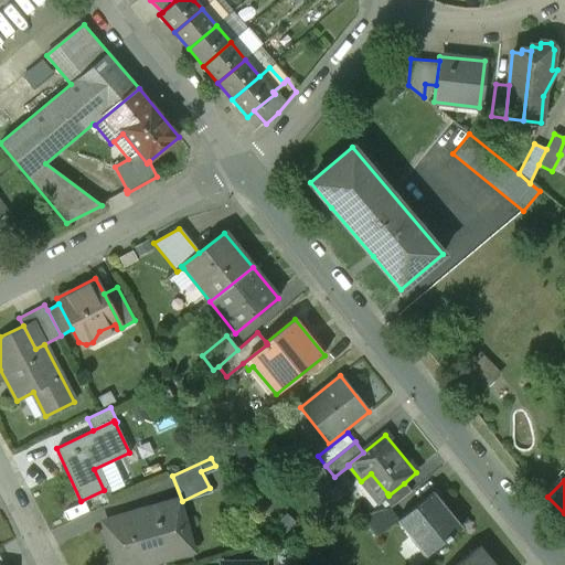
[(412,491),(404,483),(388,496),(387,493),(382,498),(391,509),(412,491)]
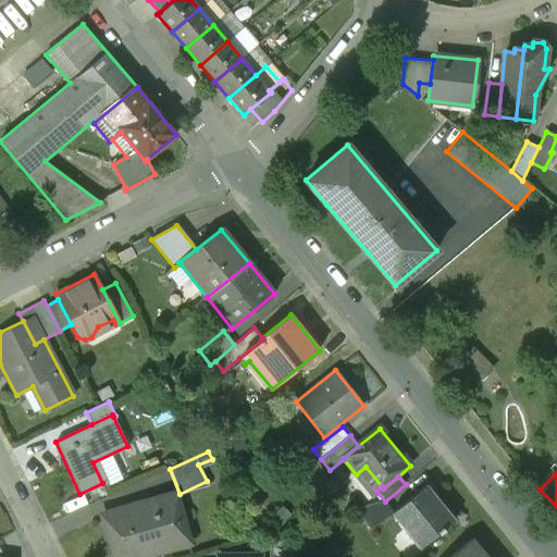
[(393,512),(392,514),(419,548),(455,519),(428,485),(393,512)]
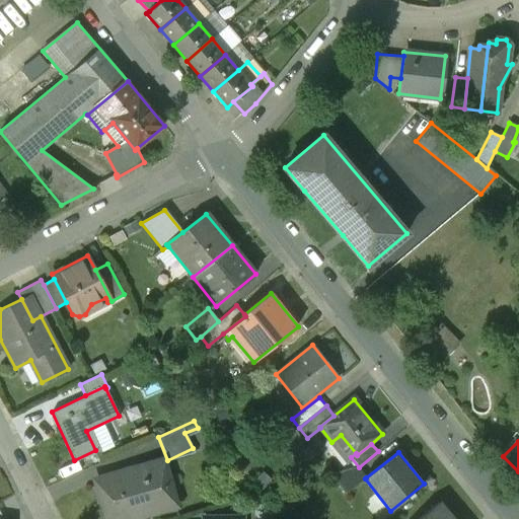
[(120,476),(95,484),(100,502),(104,501),(108,518),(110,518),(134,514),(138,506),(151,502),(154,512),(176,505),(168,476),(167,477),(163,461),(119,473),(120,476)]
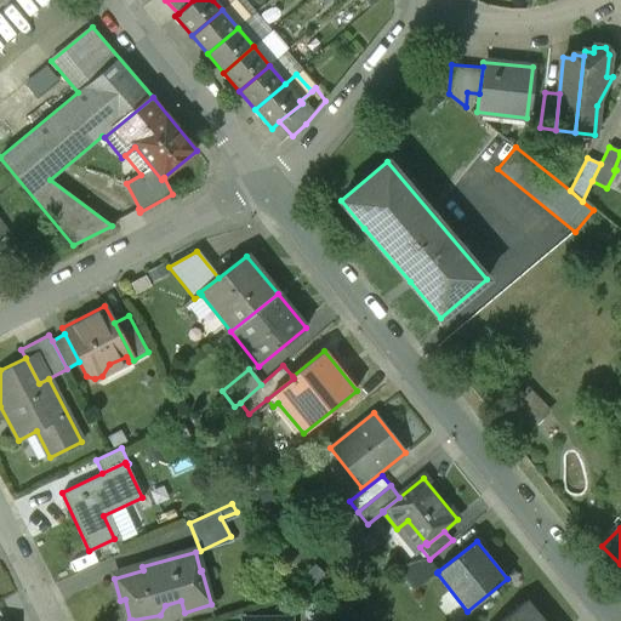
[(415,591),(437,573),(438,571),(427,559),(397,568),(415,591)]
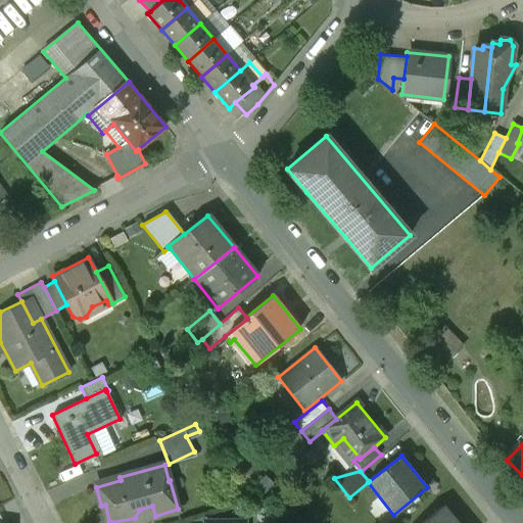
[(421,522),(457,522),(443,506),(421,522)]
